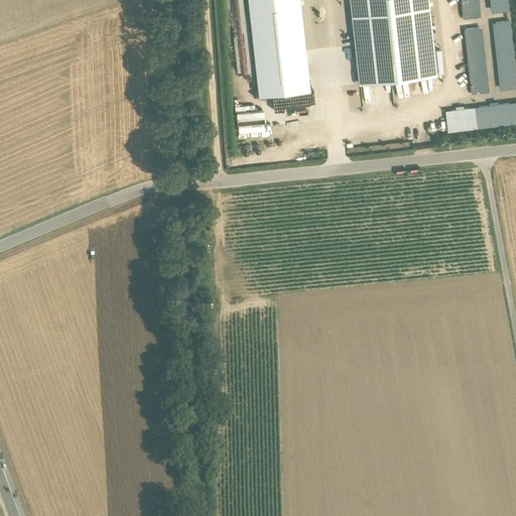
[(249,0),(260,94),(308,89),(298,0),(249,0)]
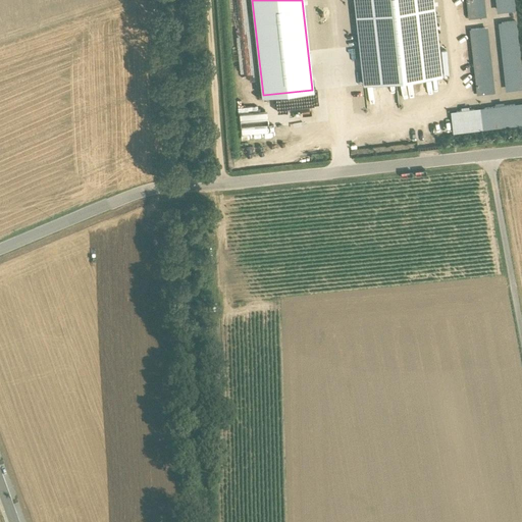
[(432,0),(353,0),(363,85),(441,75),(432,0)]
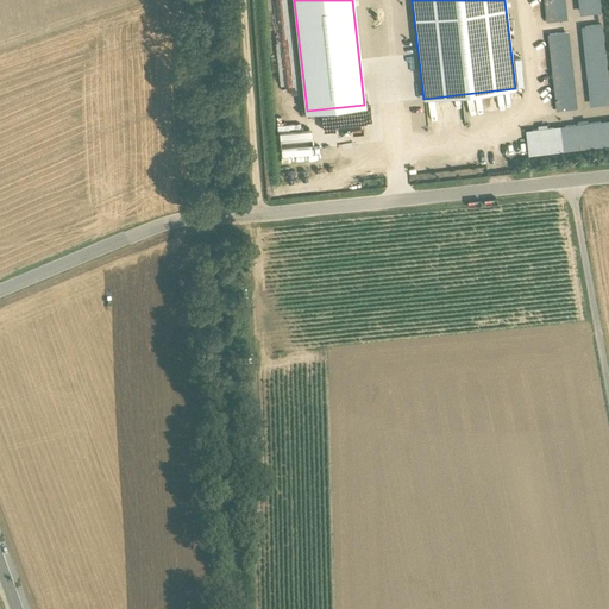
[(565,0),(544,0),(546,20),(566,19),(565,0)]
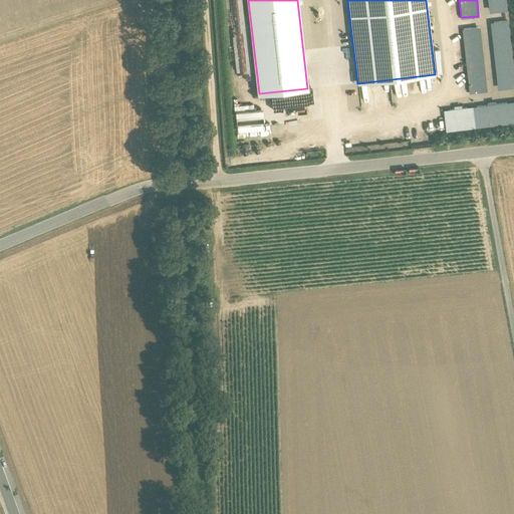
[(505,0),(487,0),(489,12),(506,10),(505,0)]
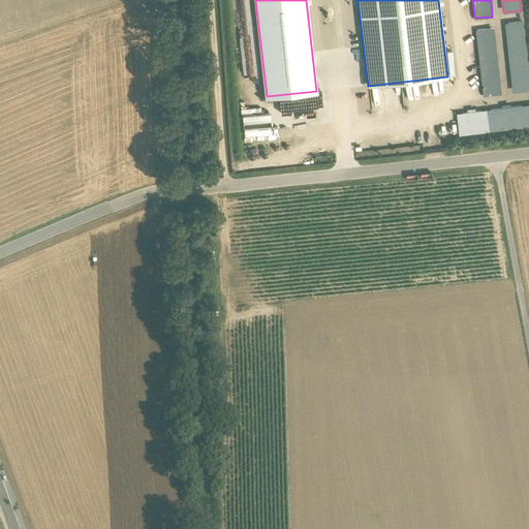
[(528,74),(525,21),(506,22),(512,92),(528,90),(528,74)]
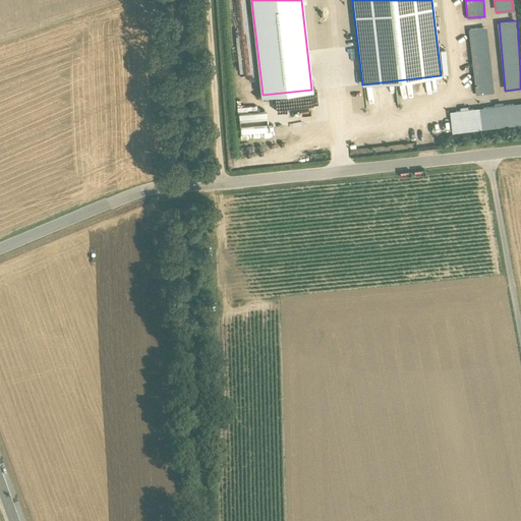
[(475,95),(494,93),(488,26),(470,29),(475,95)]
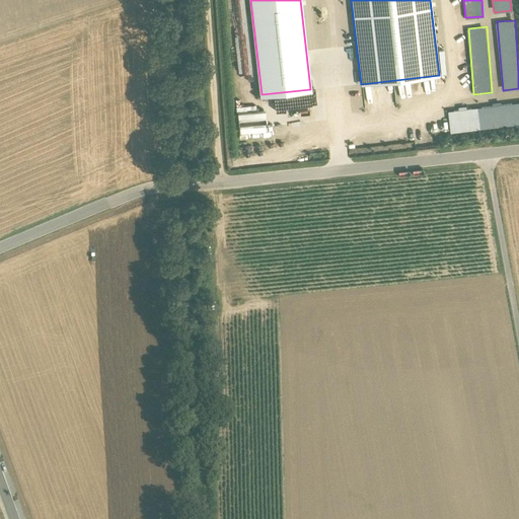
[(450,131),(518,125),(518,102),(501,104),(448,108),(450,131)]
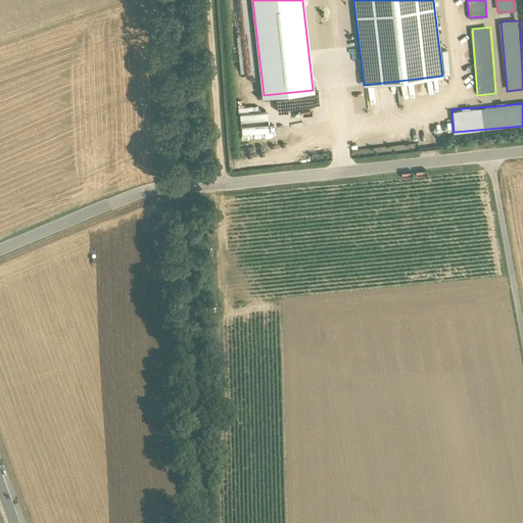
[(260,135),(268,135),(268,130),(256,130),(256,126),(242,126),(242,143),(260,143),(260,135)]
